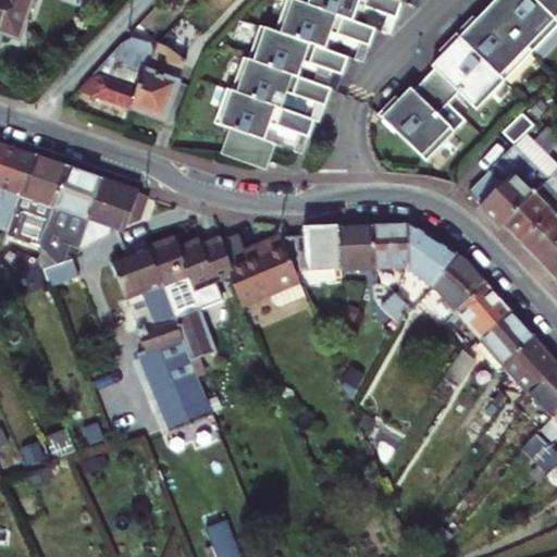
[(0,0),(0,35),(19,41),(32,0),(35,1),(35,0),(0,0)]
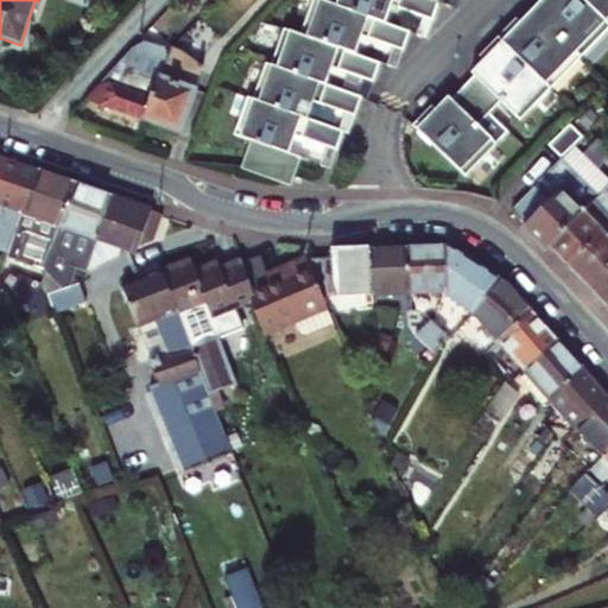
[(324,0),(316,0),(304,35),(353,51),(359,33),(406,50),(412,31),(382,20),(334,4),(324,0)]
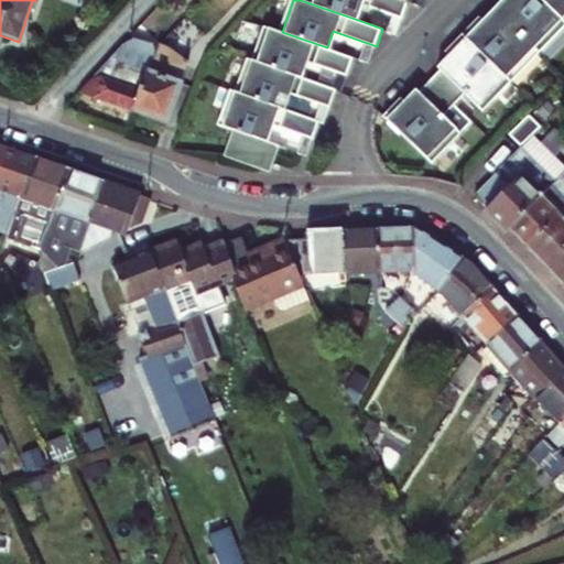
[(311,0),(310,3),(355,19),(360,2),(403,18),(410,0),(408,0),(311,0)]
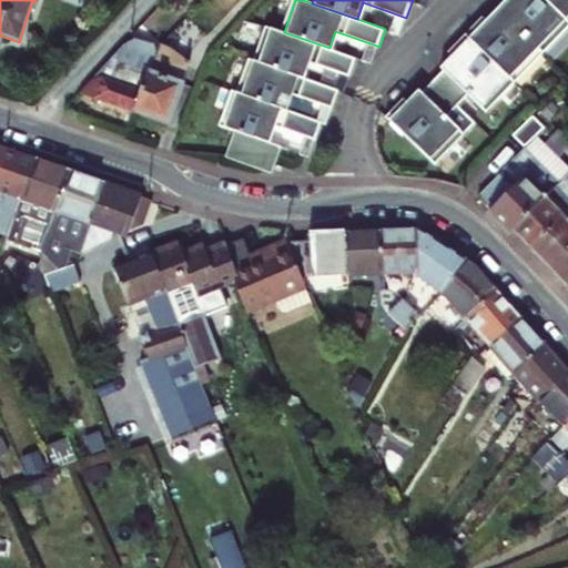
[(509,0),(498,11),(540,57),(567,30),(567,28),(541,0),(509,0)]
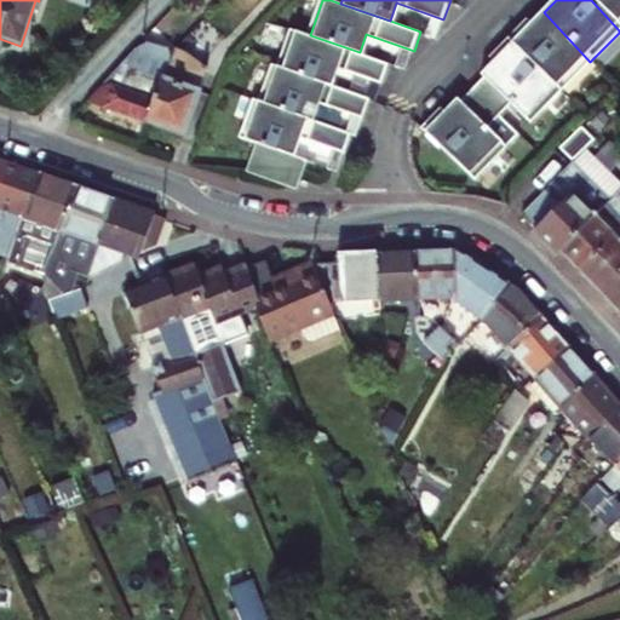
[(619,0),(591,0),(619,30),(619,0)]
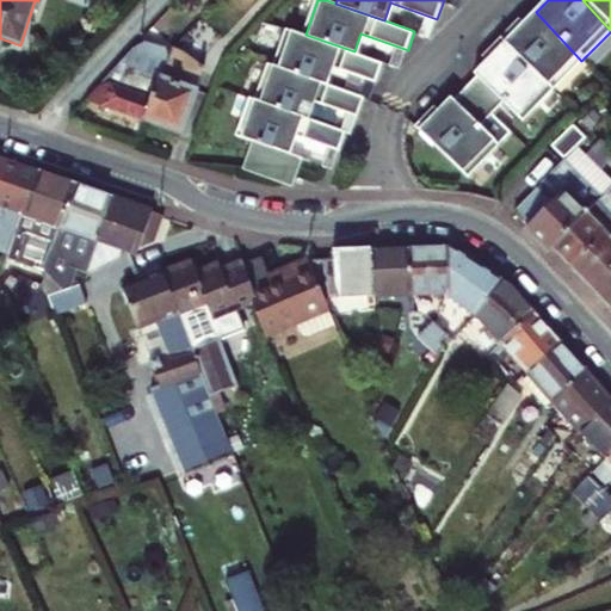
[(581,61),(536,12),(524,24),(517,30),(512,26),(501,38),(550,90),(581,61)]
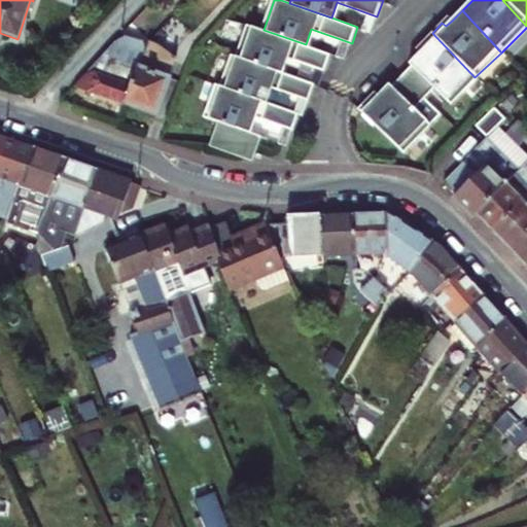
[(249,25),(238,57),(280,72),(285,57),(325,71),(331,54),(306,44),(264,30),(249,25)]
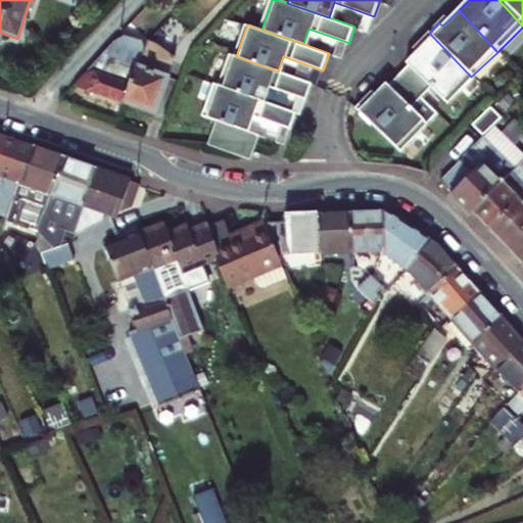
[(471,77),(429,33),(419,41),(422,45),(405,61),(409,64),(398,75),(419,95),(428,86),(444,102),(471,77)]
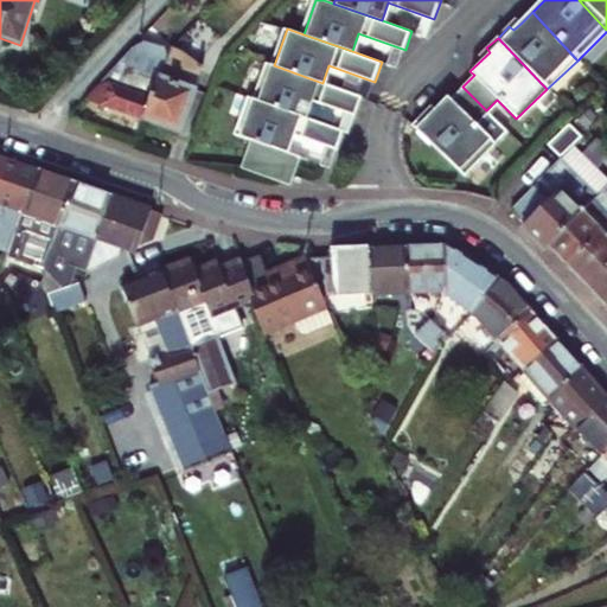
[(133,51),(85,100),(142,121),(159,77),(165,62),(133,51)]
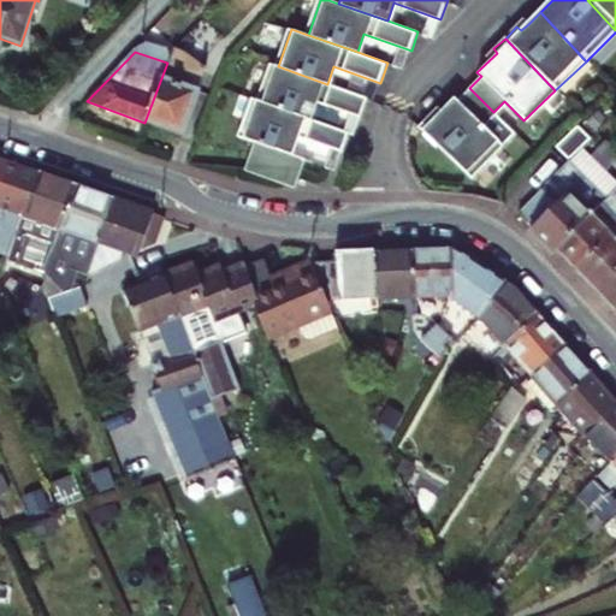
[(161,78),(144,123),(182,136),(203,70),(171,54),(167,63),(161,78)]
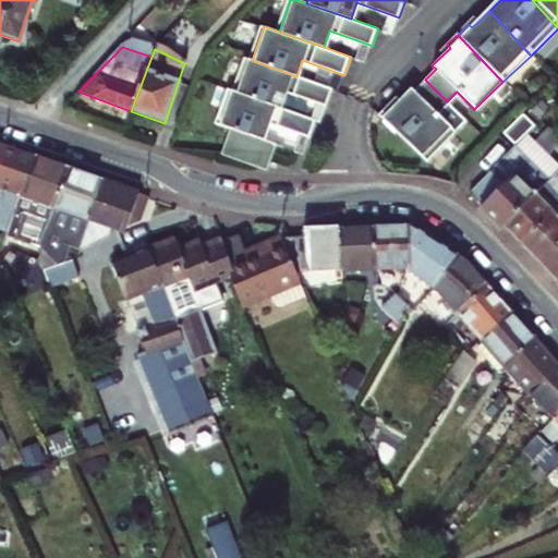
[(328,106),(334,89),(296,76),(252,60),(246,59),(234,92),(280,107),(286,92),(328,106)]
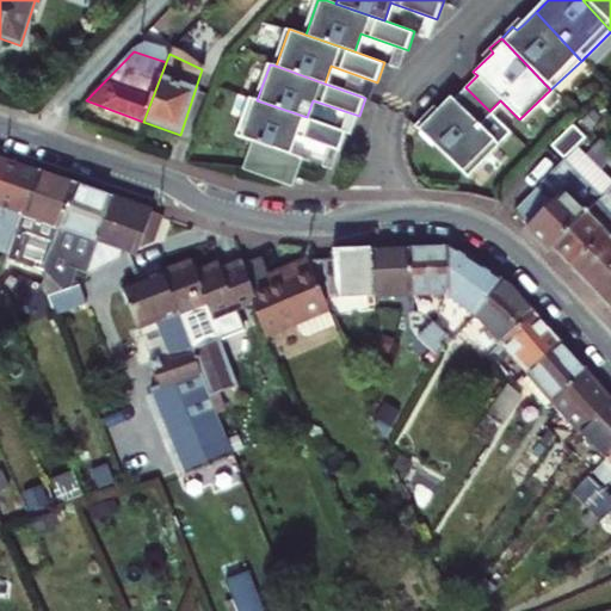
[(462,173),(507,131),(489,111),(466,87),(454,98),(450,93),(430,113),(425,109),(413,121),(462,173)]
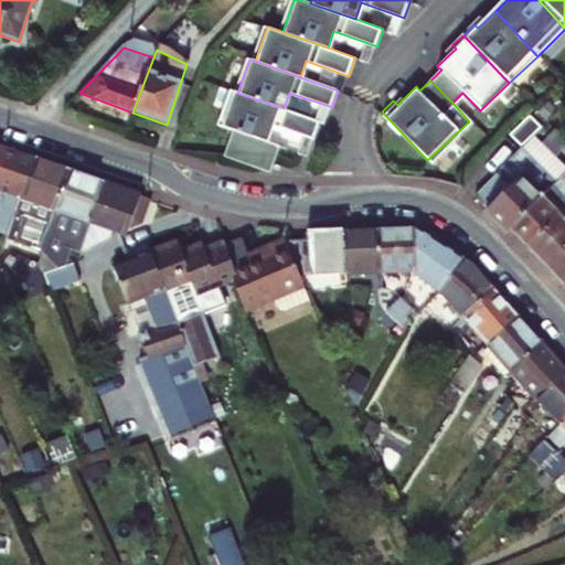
[(238,131),(266,141),(272,125),(316,139),(321,123),(284,108),(237,93),(233,91),(220,126),(238,131)]
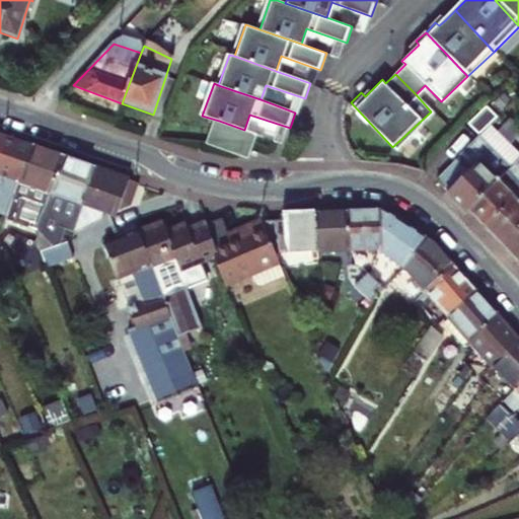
[(250,149),(255,134),(244,130),(219,121),(211,143),(242,153),(244,147),(250,149)]
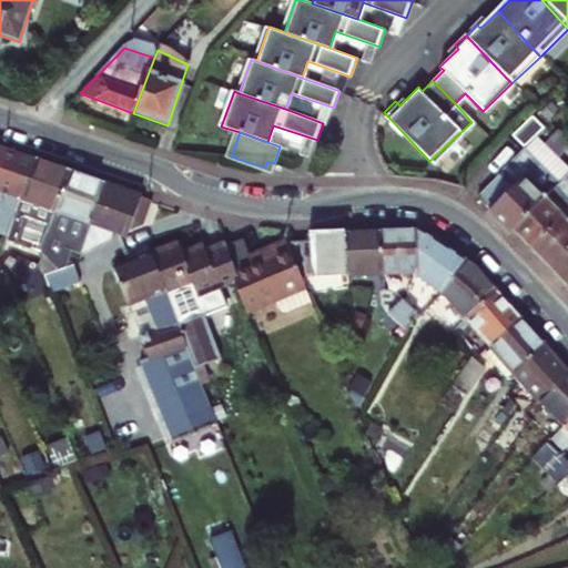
[(567,168),(538,140),(478,196),(492,211),(488,215),(509,236),(513,233),(560,185),(567,176),(567,168)]
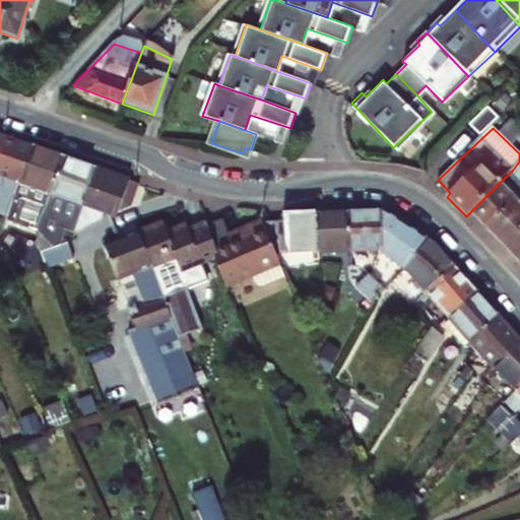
[(19,185),(33,147),(0,136),(0,192),(5,180),(19,185)]
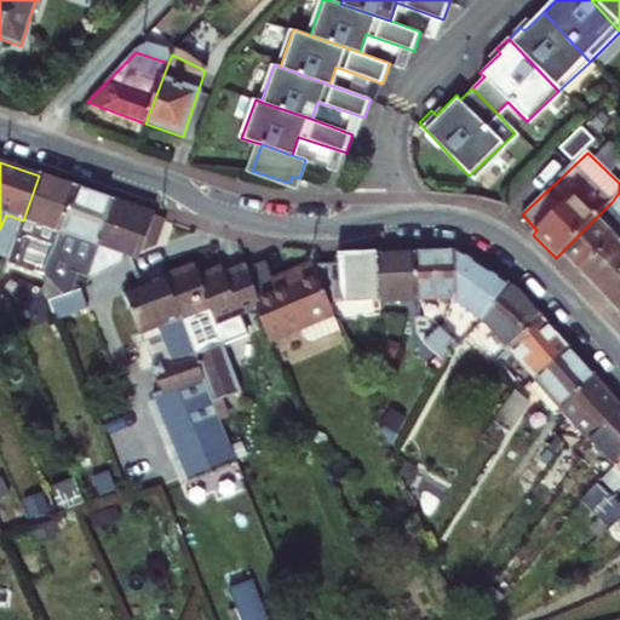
[(52,246),(57,248),(78,189),(39,176),(23,220),(5,276),(13,280),(17,265),(42,275),(52,246)]
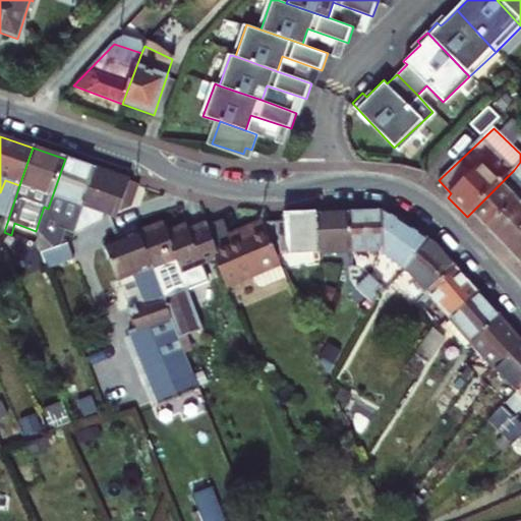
[(74,232),(83,207),(97,170),(65,159),(48,209),(46,216),(64,222),(61,228),(74,232)]
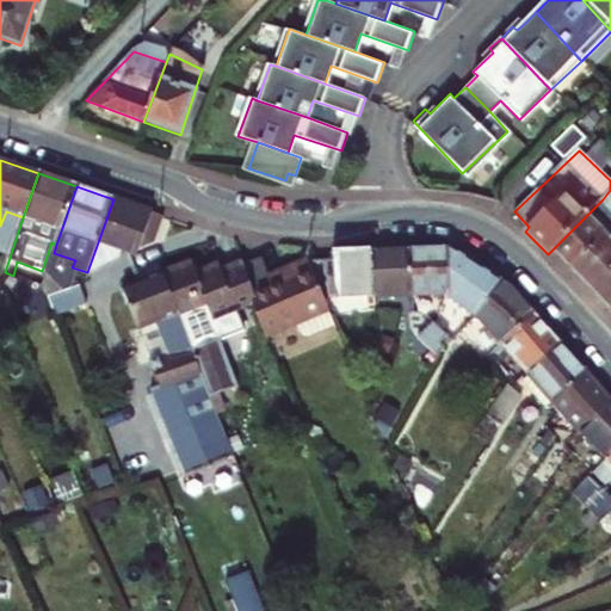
[(605,234),(610,227),(610,190),(603,199),(551,251),(571,270),(606,235),(605,234)]
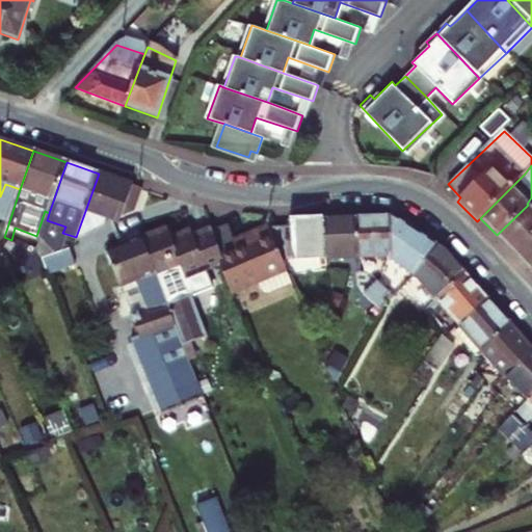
[(134,214),(141,188),(99,174),(85,211),(110,219),(134,214)]
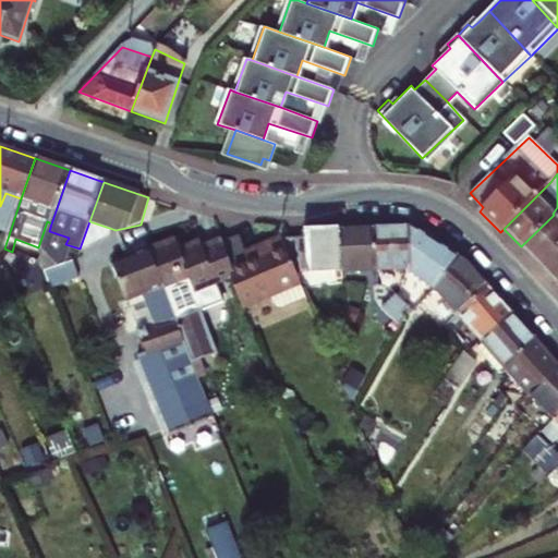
[(521,246),(557,282),(557,207),(553,214),(554,215),(521,246)]
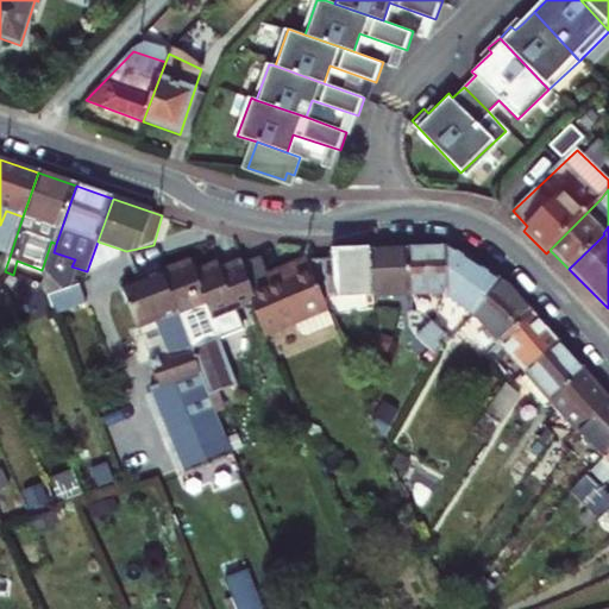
[(374,295),(412,295),(409,249),(371,250),(374,295)]
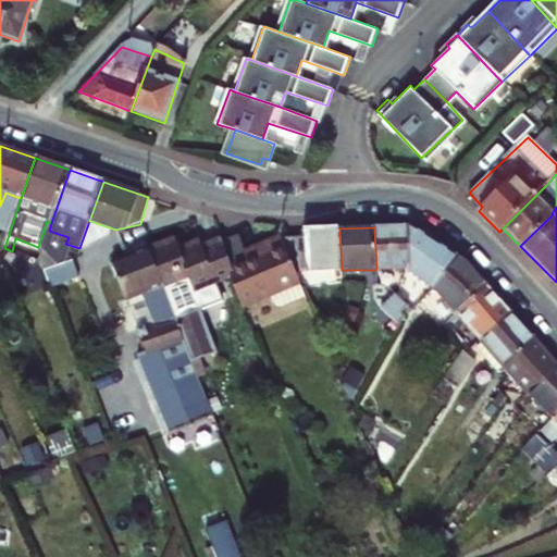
[(376,270),(404,269),(410,227),(374,227),(376,270)]
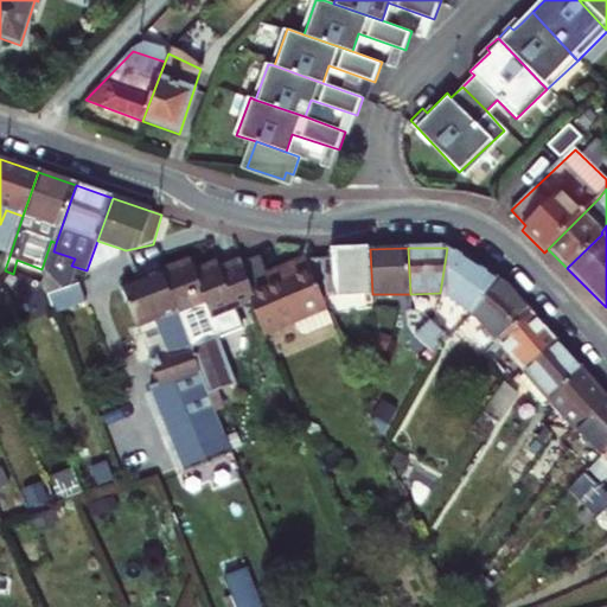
[(472,315),(498,279),(449,248),(447,248),(440,293),(472,315)]
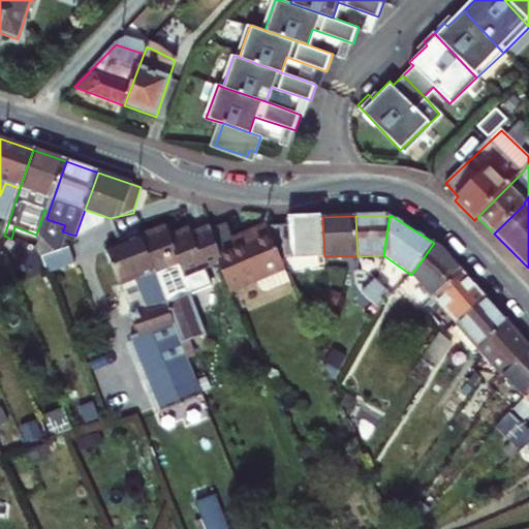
[(270,229),(280,256),(316,256),(317,265),(324,265),(324,256),(322,217),(289,218),(288,223),(270,229)]
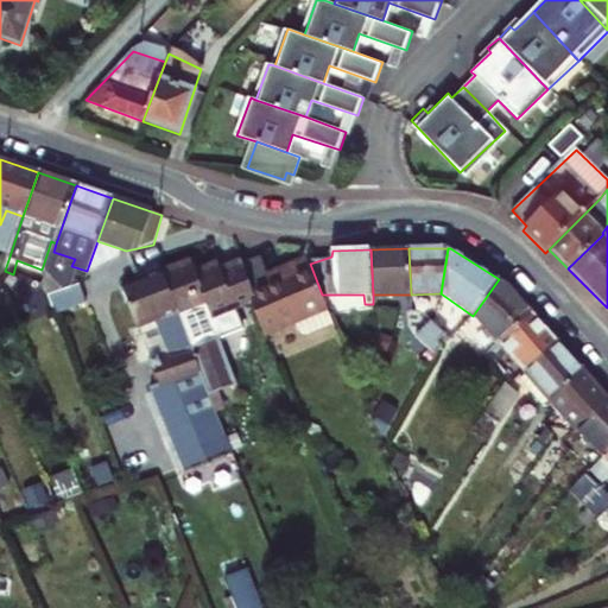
[(252,305),(265,339),(293,328),(297,337),(310,341),(336,328),(322,295),(310,264),(274,276),(277,284),(253,292),(257,303),(252,305)]
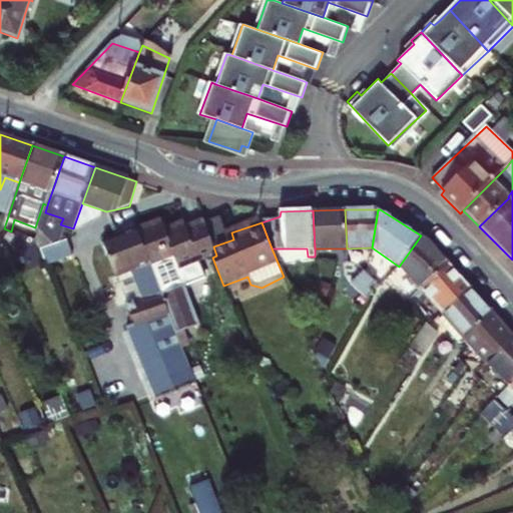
[(202,261),(212,258),(216,255),(213,246),(205,223),(186,230),(184,224),(166,232),(162,223),(135,228),(176,334),(183,332),(200,325),(193,305),(187,308),(179,288),(185,286),(208,277),(202,261)]
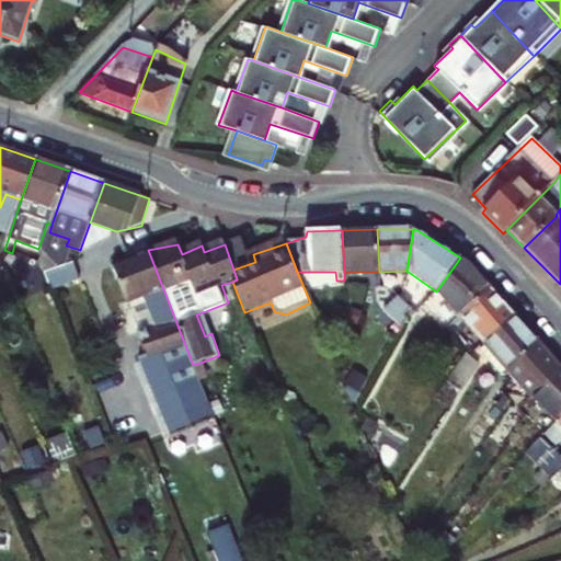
[(170,437),(215,420),(199,380),(193,365),(148,250),(113,265),(128,302),(145,296),(151,310),(158,308),(163,322),(140,332),(149,354),(138,358),(170,437)]
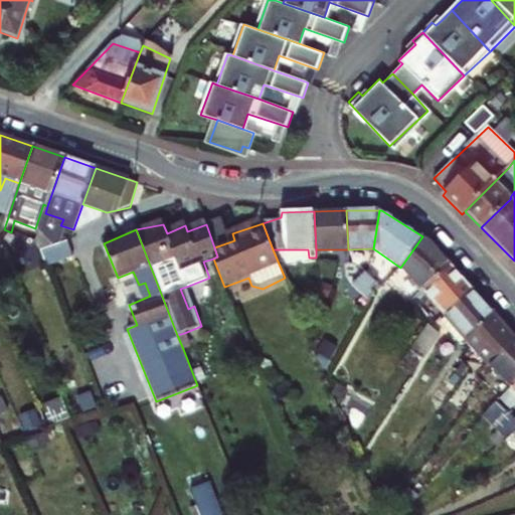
[(400,268),(423,292),(451,265),(427,240),(422,236),(400,268)]
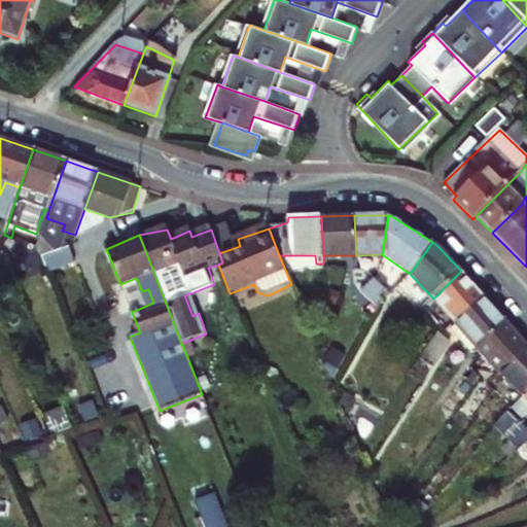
[(42,256),(46,272),(75,264),(70,248),(42,256)]
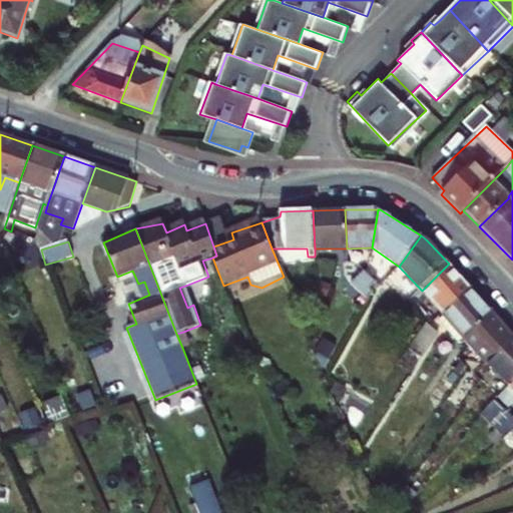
[(449,264),(422,291),(443,314),(471,289),(449,264)]
